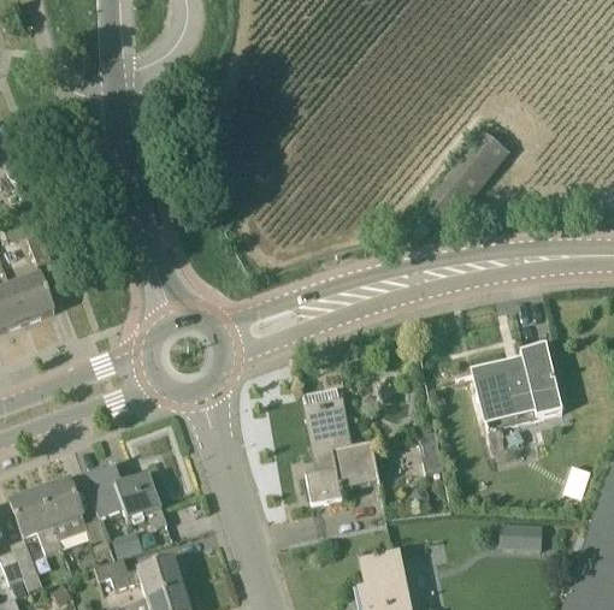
[(485,181),(509,150),(486,131),(424,209),(448,229),(485,183),(485,181)]
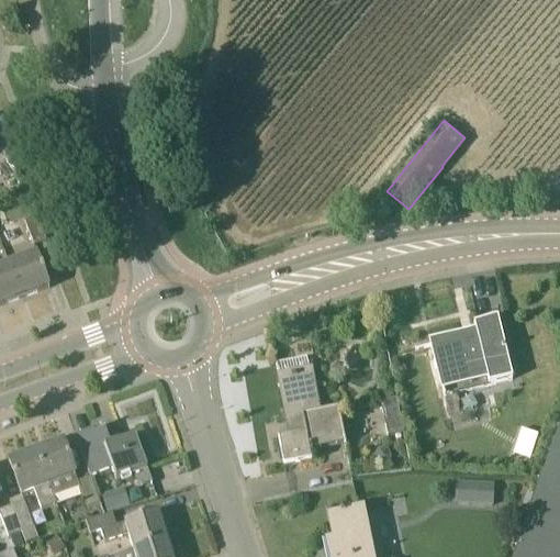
[(40,213),(26,219),(35,242),(48,237),(40,213)]
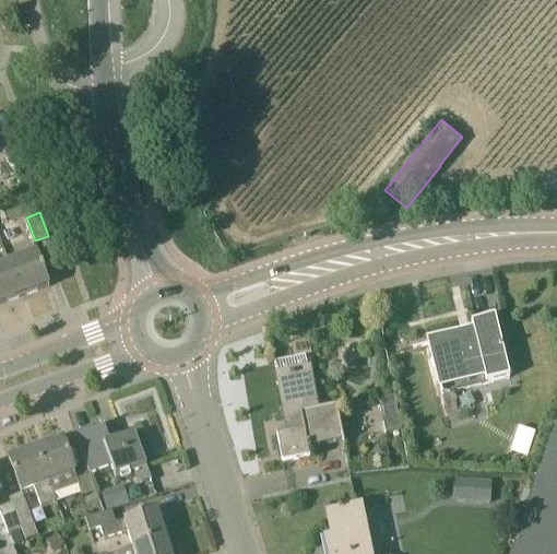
[(11,259),(23,293),(51,282),(38,249),(11,259)]
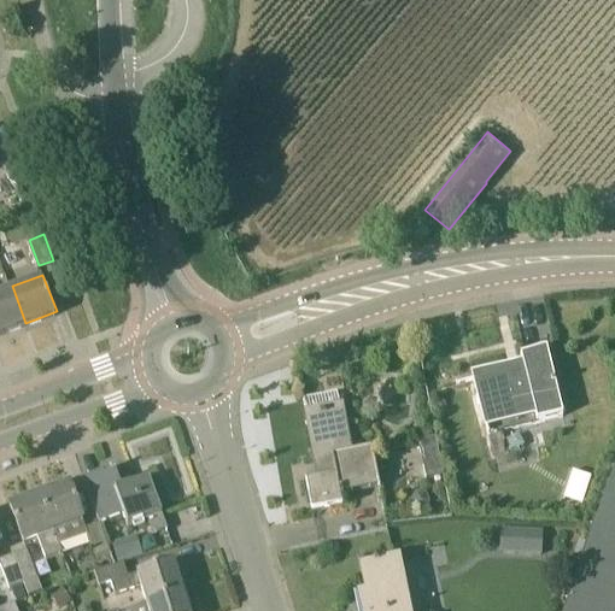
[(0,332),(25,323),(12,286),(0,289),(0,332)]
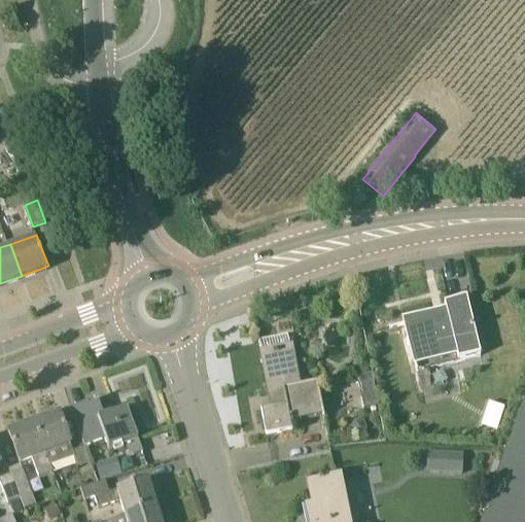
[(482,351),(482,350),(468,294),(446,300),(448,310),(407,320),(417,363),(430,360),(431,364),(482,351)]
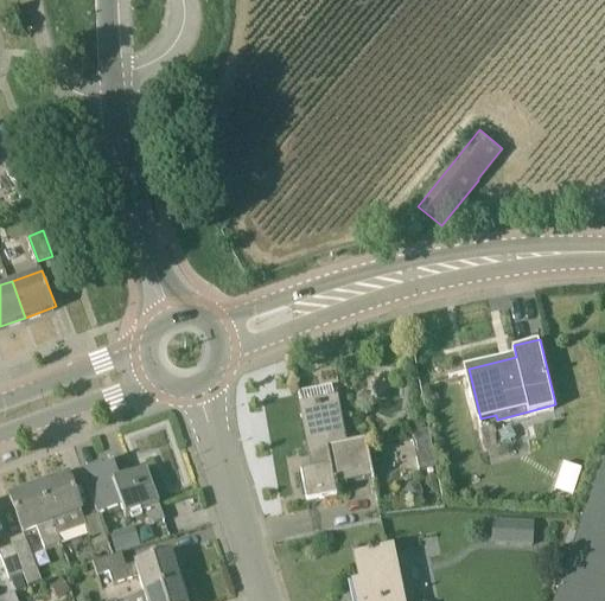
[(303,467),(309,497),(338,492),(336,483),(374,475),(367,436),(329,443),(328,438),(348,433),(339,392),(303,401),(314,465),(303,467)]
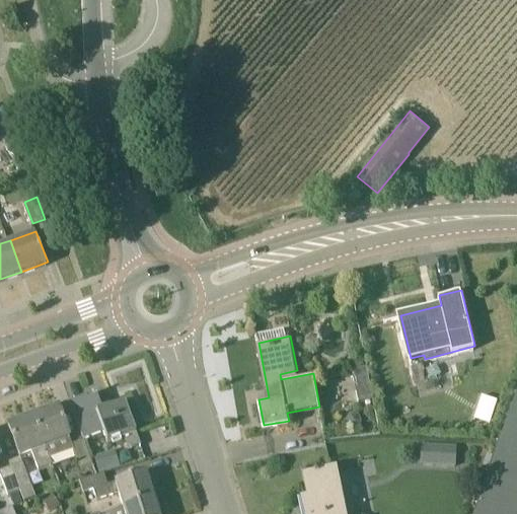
[(353,366),(359,398),(374,396),(367,364),(353,366)]
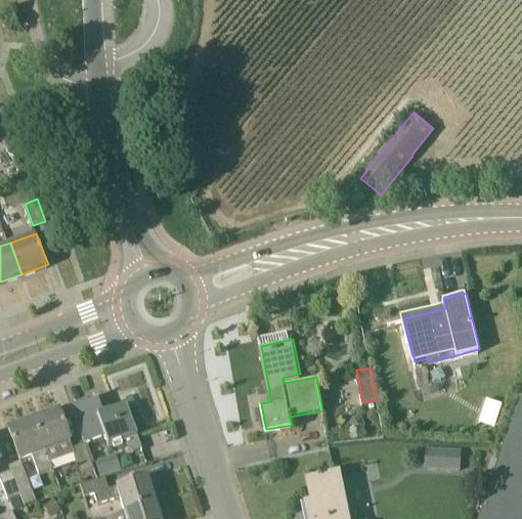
[(128,403),(105,412),(98,394),(72,403),(86,441),(105,434),(110,444),(139,434),(128,403)]
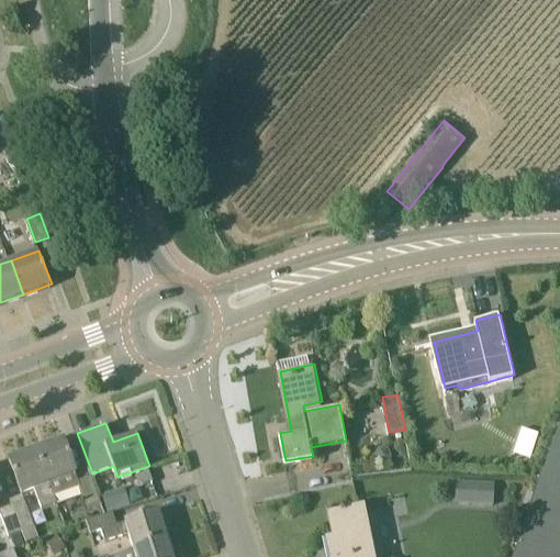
[(530,455),(539,431),(523,425),(515,449),(530,455)]
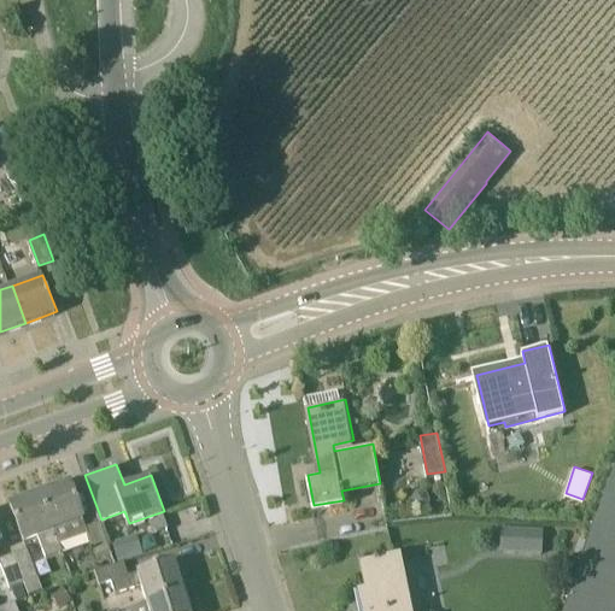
[(101,520),(100,521),(87,524),(71,480),(40,491),(60,550),(63,548),(60,541),(89,530),(98,553),(112,547),(101,520)]
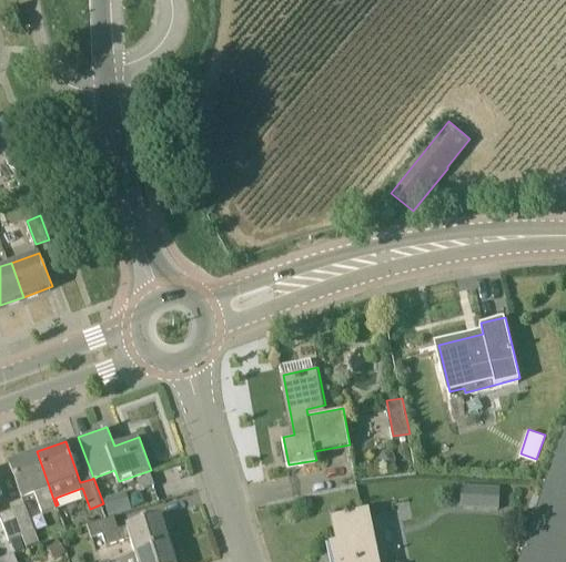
[(42,510),(56,506),(37,451),(10,461),(22,494),(34,490),(42,510)]
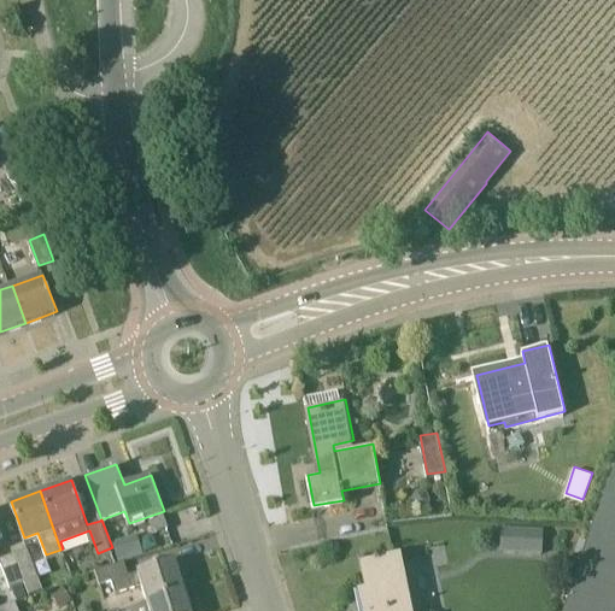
[(532,527),(531,550),(544,551),(545,527),(532,527)]
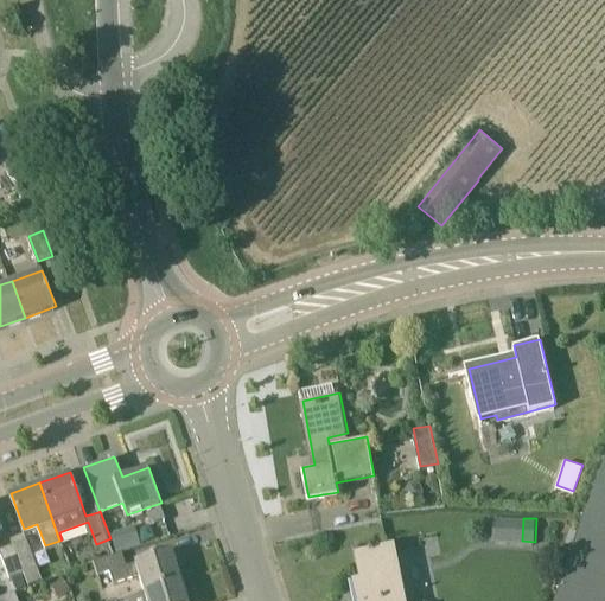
[(139,539),(134,523),(112,530),(116,547),(139,539)]
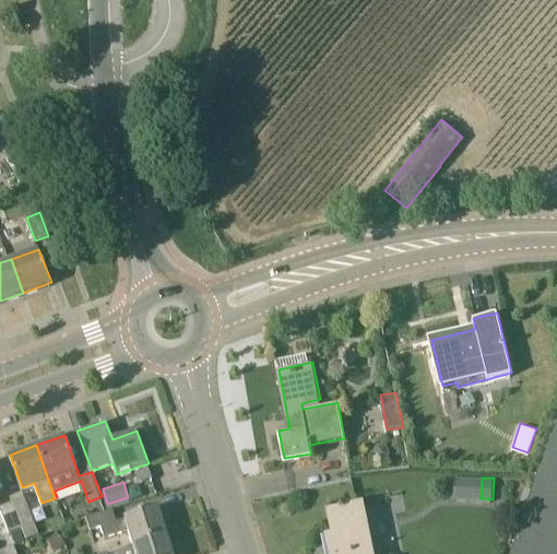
[(12,499),(22,526),(23,526),(35,521),(26,495),(12,499)]
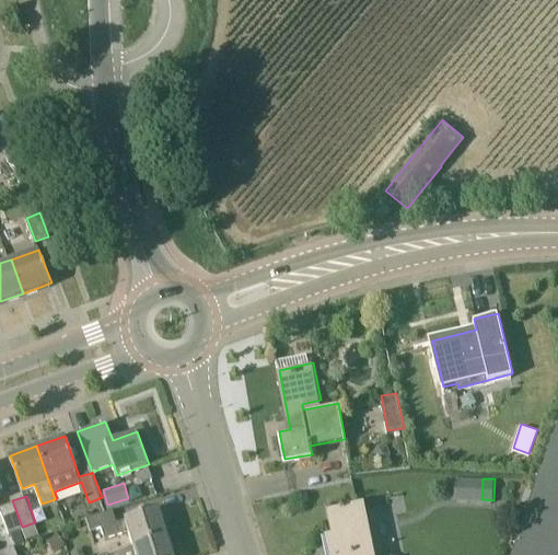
[(10,531),(22,527),(12,500),(0,506),(10,531)]
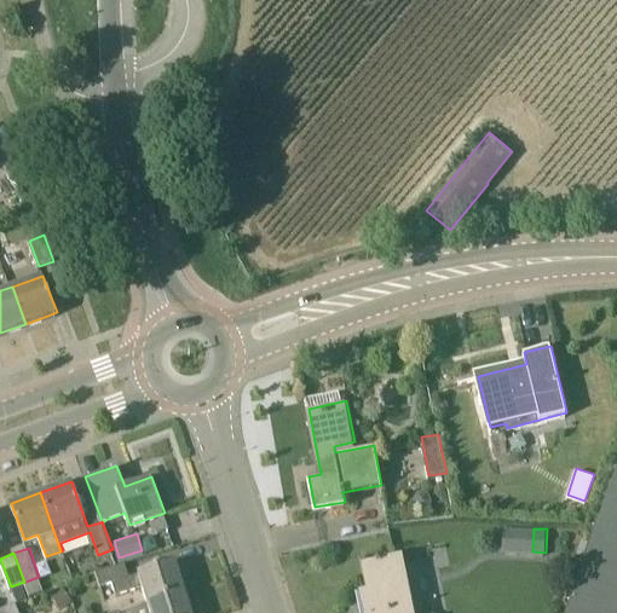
[(414,612),(402,554),(363,564),(372,605),(364,607),(364,612),(414,612)]
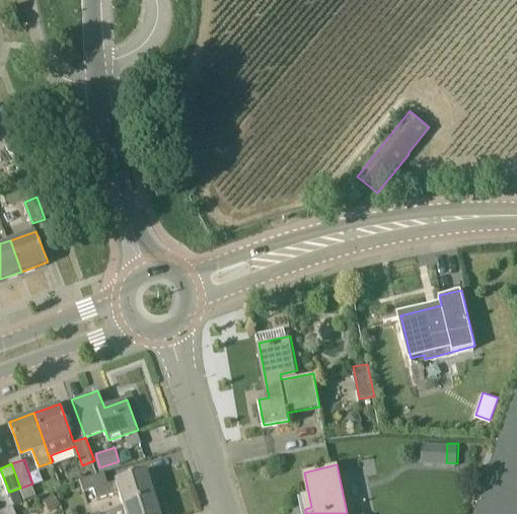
[(125,504),(155,495),(147,469),(108,482),(105,470),(81,478),(85,490),(95,487),(98,497),(120,490),(125,504)]
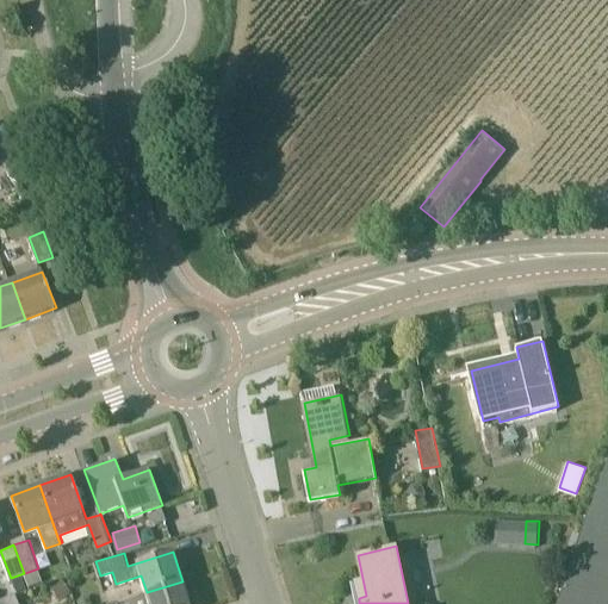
[(38,568),(25,573),(29,585),(43,580),(39,567),(38,568)]
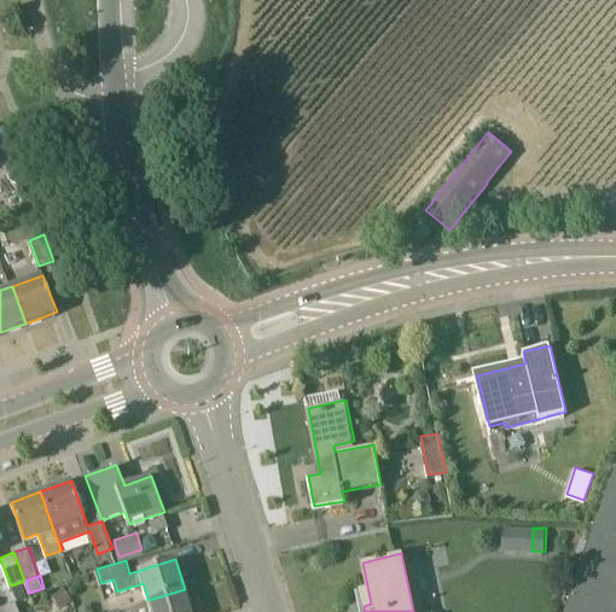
[(15,599),(24,595),(22,584),(11,588),(15,599)]
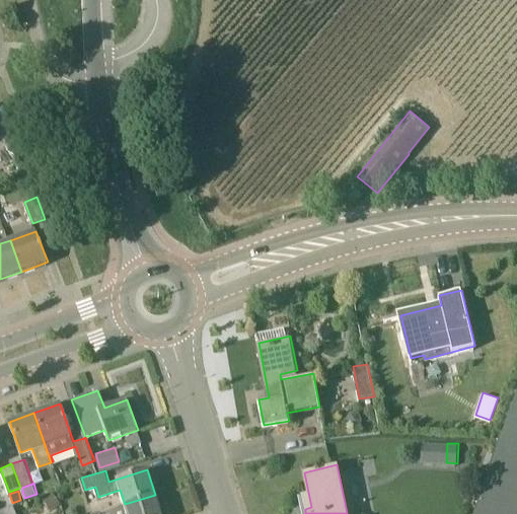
[(44,498),(52,509),(62,502),(53,491),(44,498)]
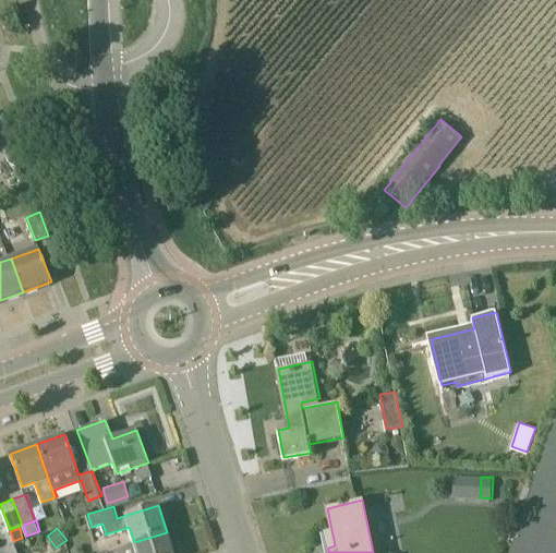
[(173,552),(167,532),(134,542),(134,543),(119,548),(120,552),(173,552)]
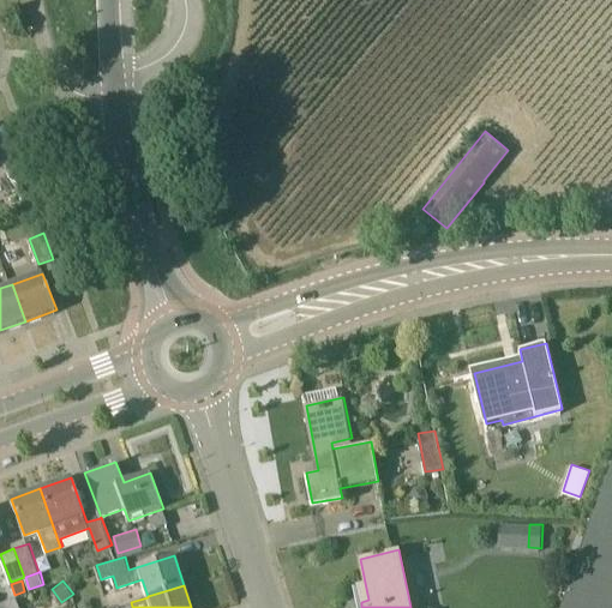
[(19,607),(16,596),(0,602),(0,607),(19,607)]
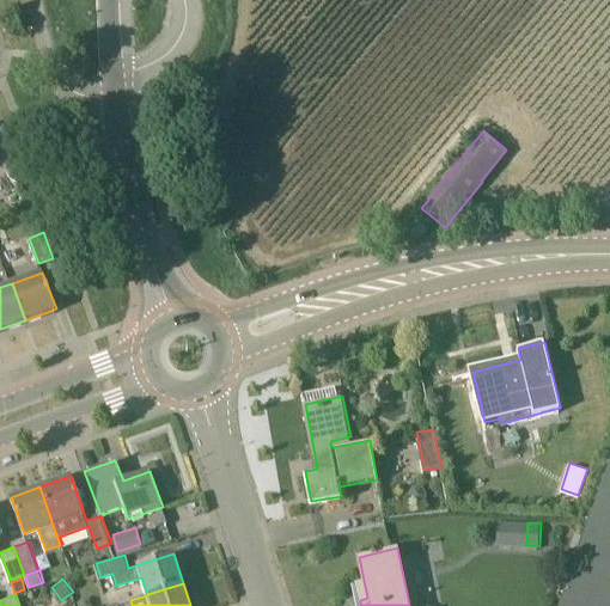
[(91,605),(93,604),(91,597),(84,595),(79,601),(80,605),(91,605)]
